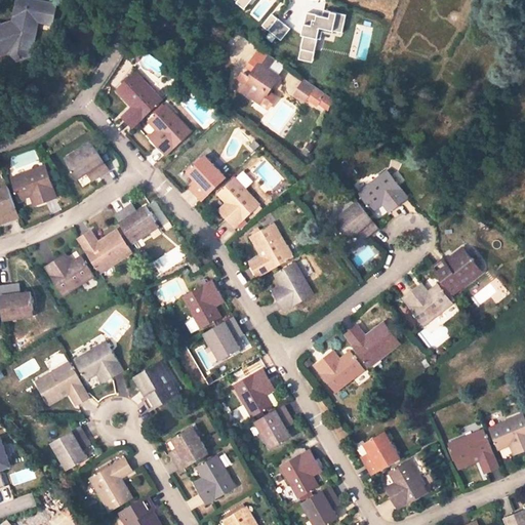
[(18,0),(13,29),(3,32),(0,25),(0,24),(0,55),(10,52),(19,58),(28,56),(33,31),(23,28),(26,17),(35,19),(52,24),(56,5),(28,0),(18,0)]
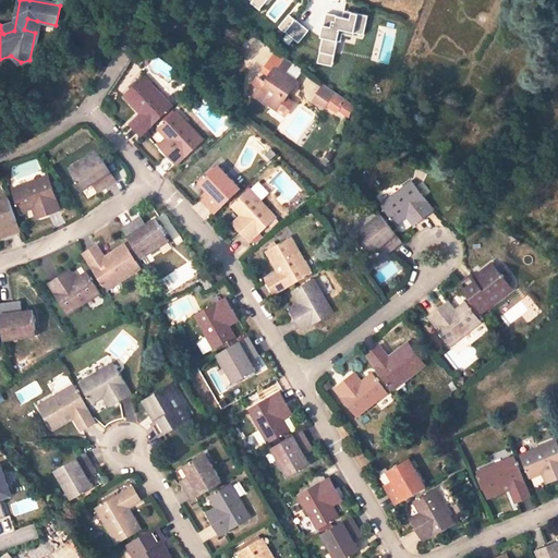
[(252,0),(251,2),(259,10),(267,0),(252,0)]
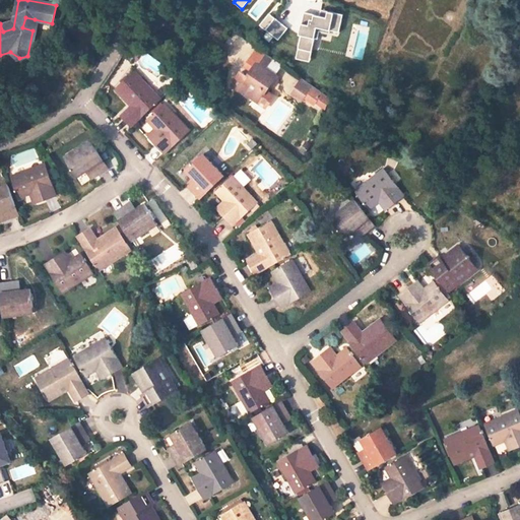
[(297,58),(310,61),(315,39),(318,39),(320,30),(330,33),(331,29),(339,31),(343,14),(321,10),(320,15),(305,12),(300,35),(302,35),(297,58)]
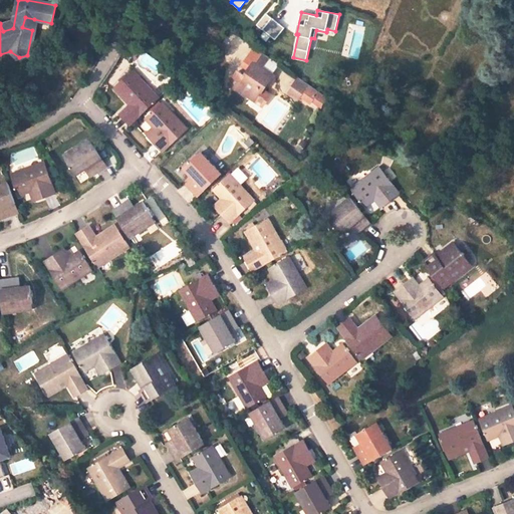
[(263,29),(272,18),(266,13),(257,24),(263,29)]
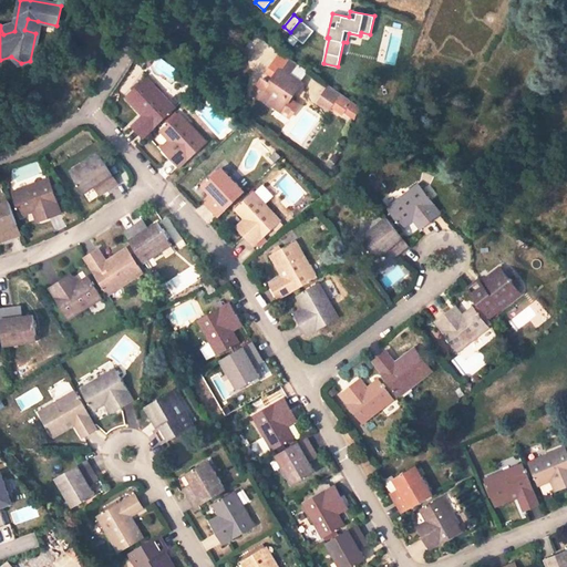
[(24,30),(35,33),(38,21),(28,19),(24,30)]
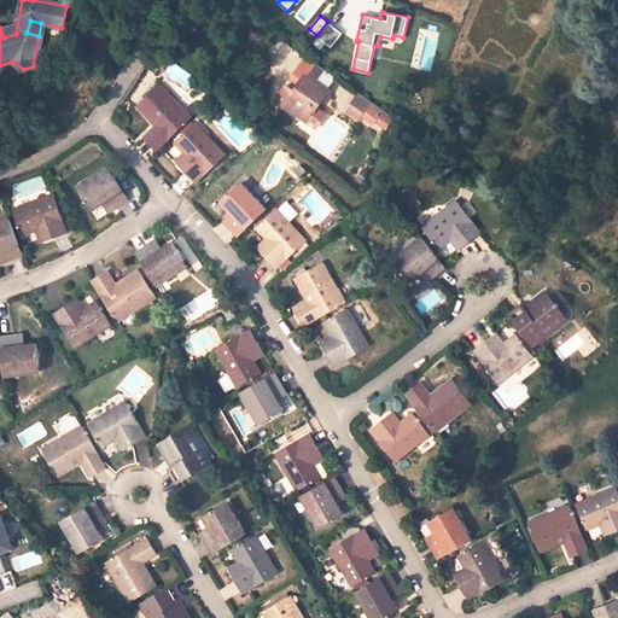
[(316,35),(331,47),(342,34),(327,22),(316,35)]
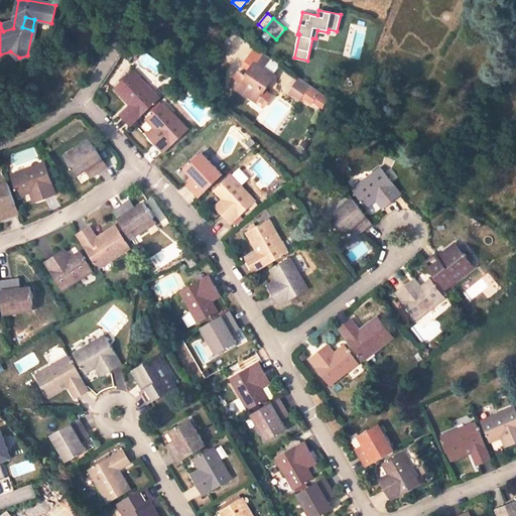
[(265,67),(271,57),(266,54),(258,60),(265,67)]
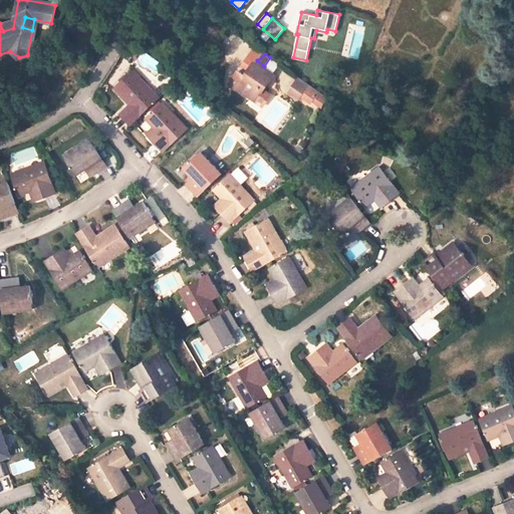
[(257,99),(274,73),(264,66),(257,60),(256,60),(246,74),(239,70),(229,84),(235,88),(247,96),(248,94),(257,99)]
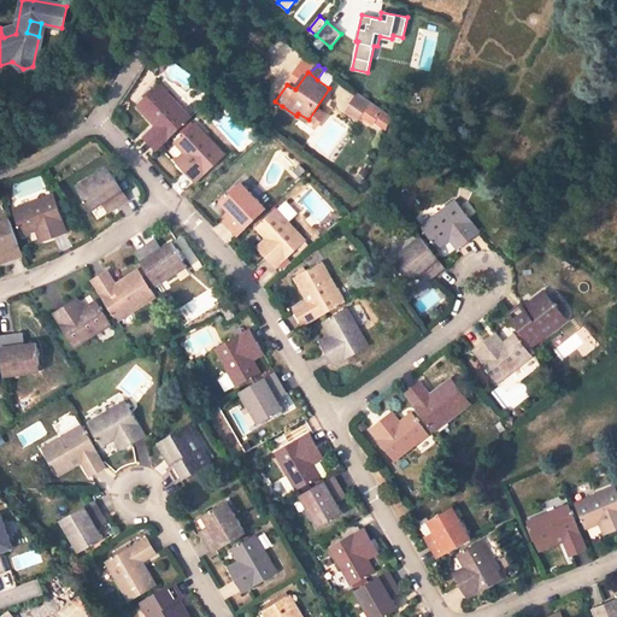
[(191,117),(162,87),(144,104),(162,123),(157,127),(146,137),(157,150),(191,117)]
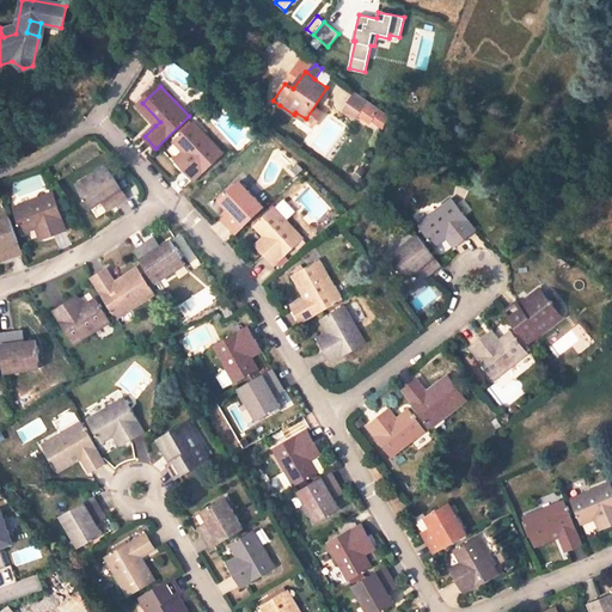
[(338,91),(332,106),(341,110),(346,101),(342,99),(344,92),(338,91)]
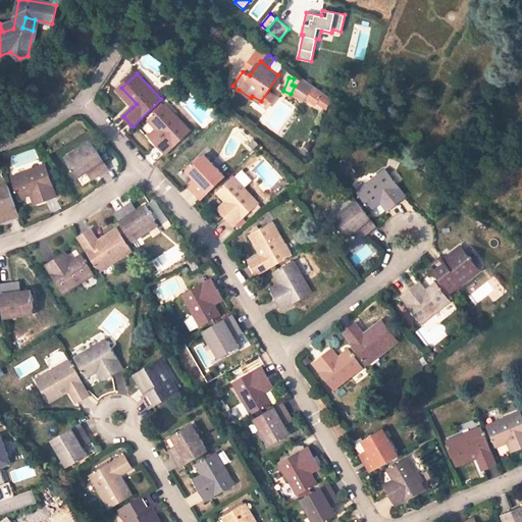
[(333,98),(304,79),(296,91),(306,98),(317,106),(319,103),(328,109),(333,98)]
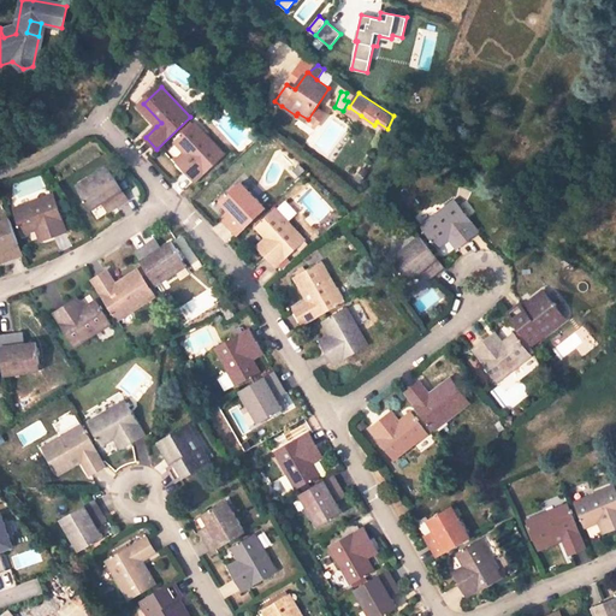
[(138,108),(157,126),(161,123),(143,104),(138,108)]
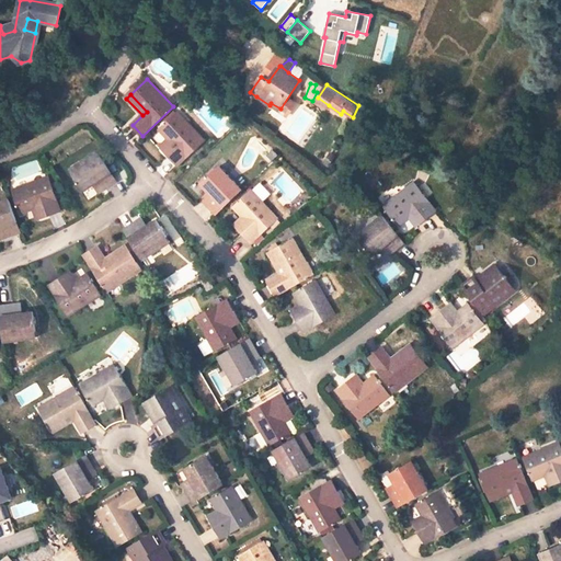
[(329,105),(318,98),(313,104),(324,112),(329,105)]
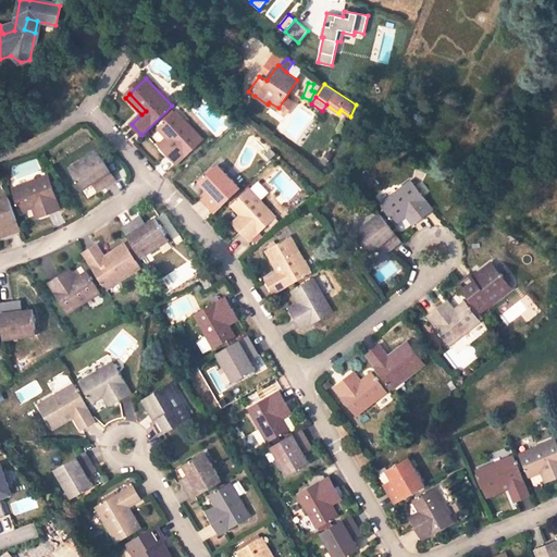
[(201,139),(176,112),(158,130),(166,139),(171,143),(163,150),(176,164),(201,139)]
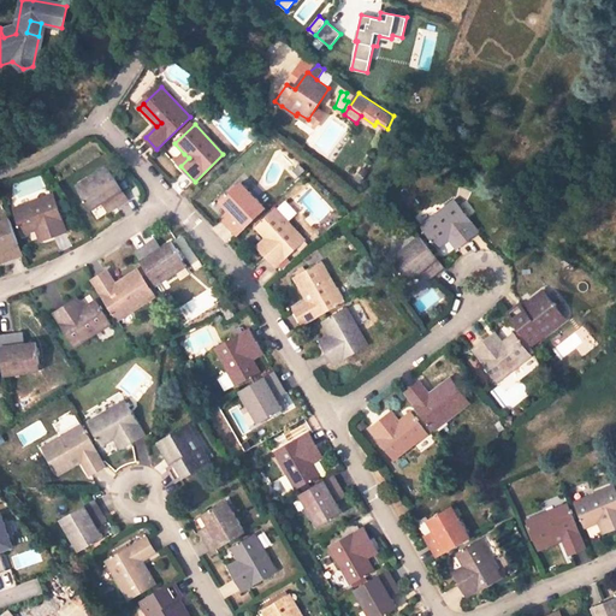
[(184,154),(176,161),(181,166),(189,158),(184,154)]
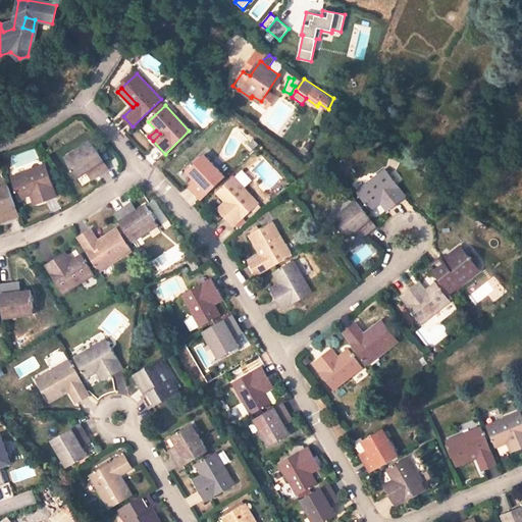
[(91,141),(74,151),(77,156),(68,162),(77,177),(88,172),(92,169),(97,177),(109,169),(91,141)]
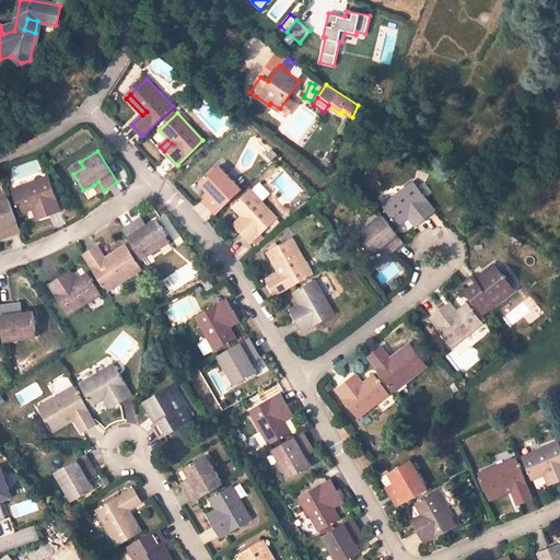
[(80,162),(69,168),(73,174),(83,167),(80,162)]
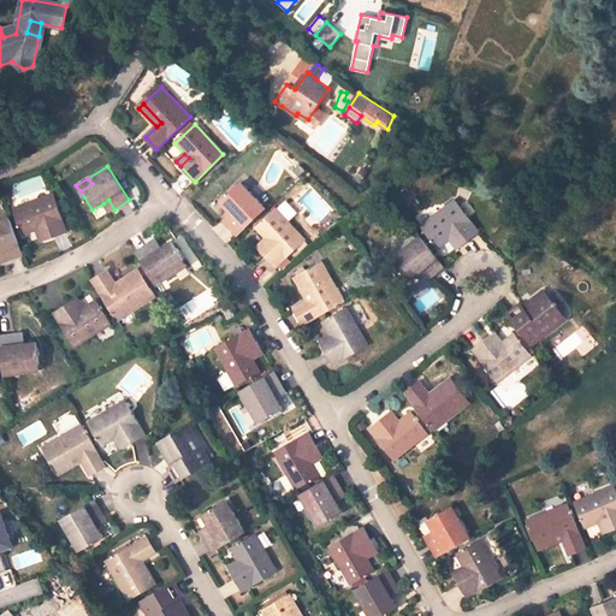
[(237,188),(246,197),(250,194),(241,184),(237,188)]
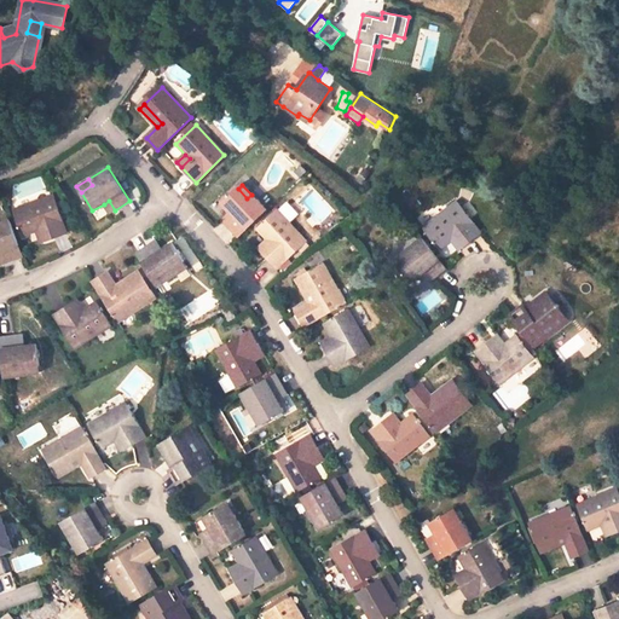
[(266,210),(252,195),(247,198),(238,189),(221,204),(231,213),(236,219),(227,226),(238,238),(266,210)]
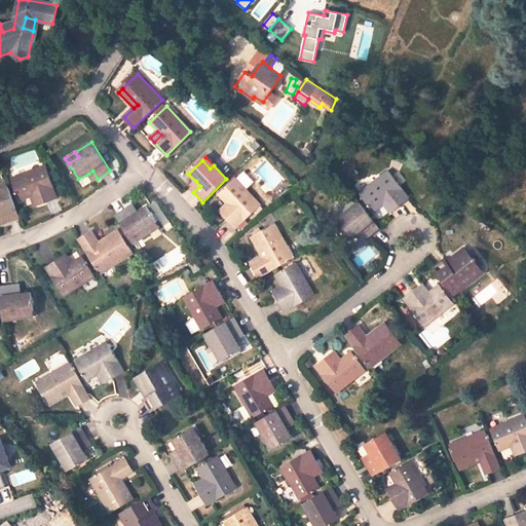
[(45,166),(12,178),(20,200),(31,196),(36,195),(40,203),(57,198),(45,166)]
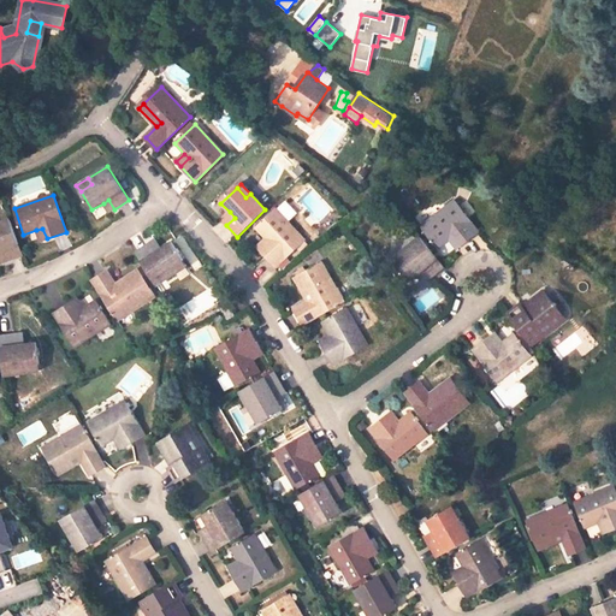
[(104,203),(110,212),(114,209),(108,200),(104,203)]
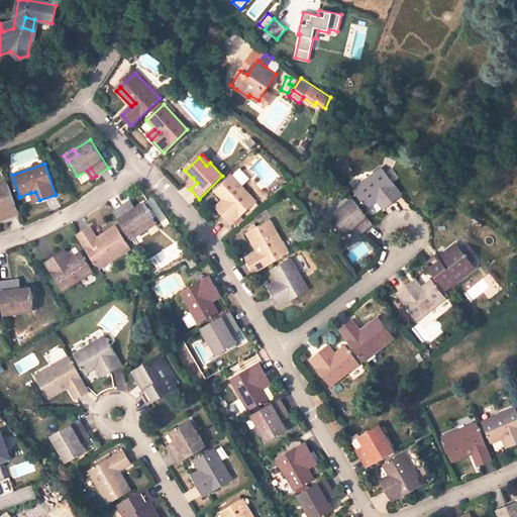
[(378,201),(381,198),(387,206),(401,195),(382,169),(353,190),(368,208),(378,201)]
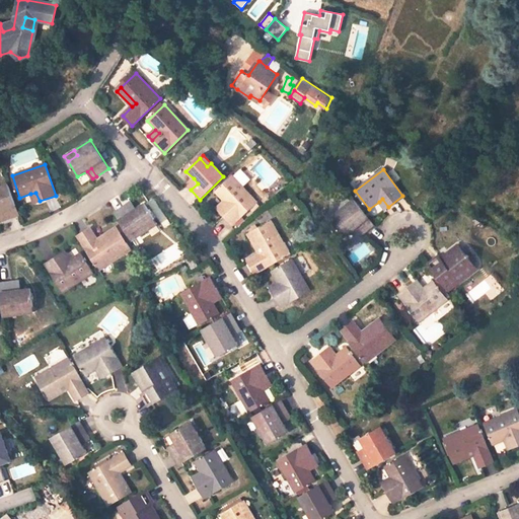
[(233,225),(256,202),(232,176),(216,193),(224,201),(228,205),(221,213),(233,225)]
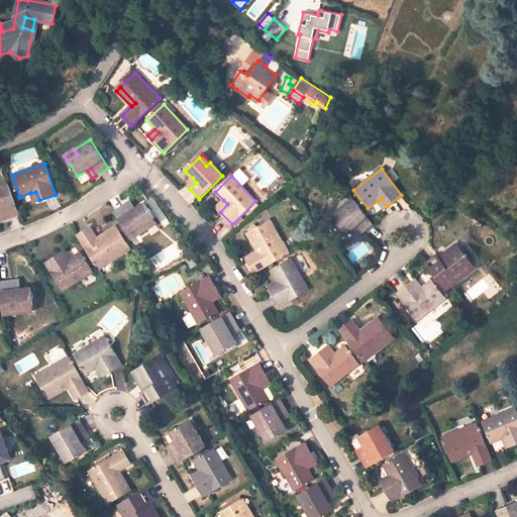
[(193,178),(186,185),(190,189),(197,183),(193,178)]
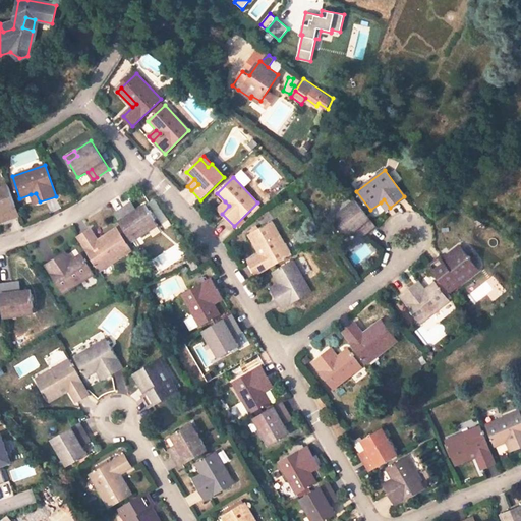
[(8,185),(0,187),(0,213),(5,211),(8,220),(19,216),(8,185)]
